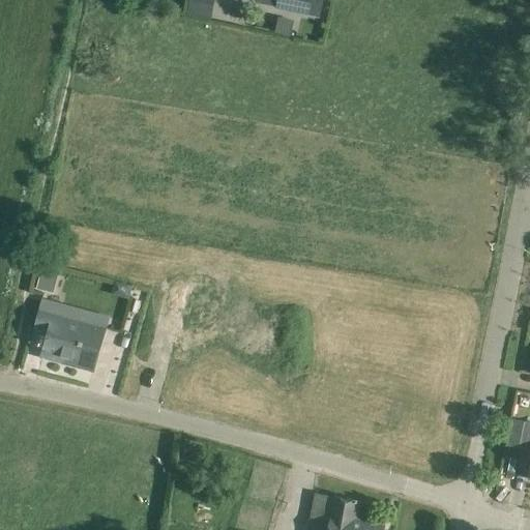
[(214,0),(188,0),(186,17),(210,22),(214,0)]
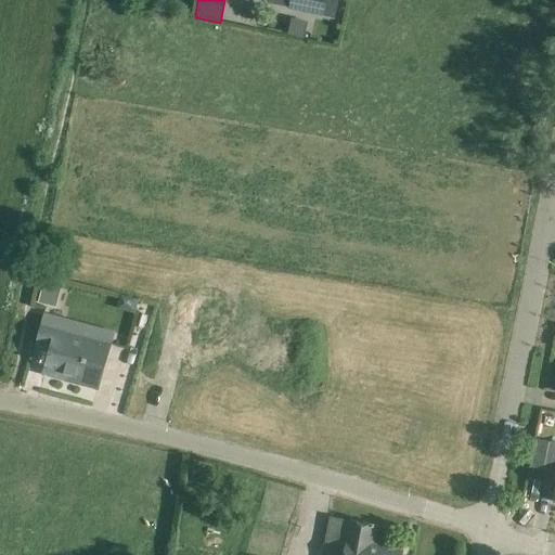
[(265,0),(267,3),(289,8),(288,9),(334,17),(336,0),(265,0)]
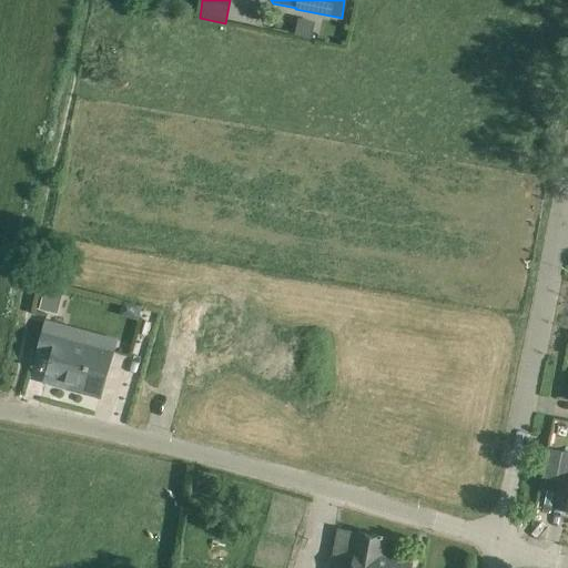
[(50,286),(43,308),(60,313),(67,292),(50,286)]
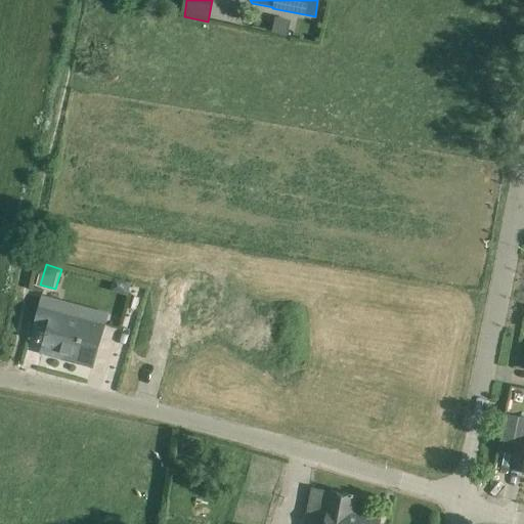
[(132,280),(117,275),(112,291),(128,295),(132,280)]
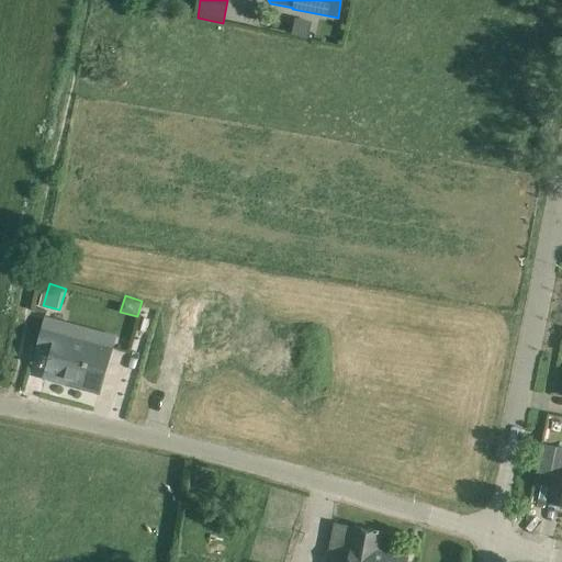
[(49,353),(43,379),(98,393),(110,347),(57,334),(60,323),(43,318),(34,349),(49,353)]
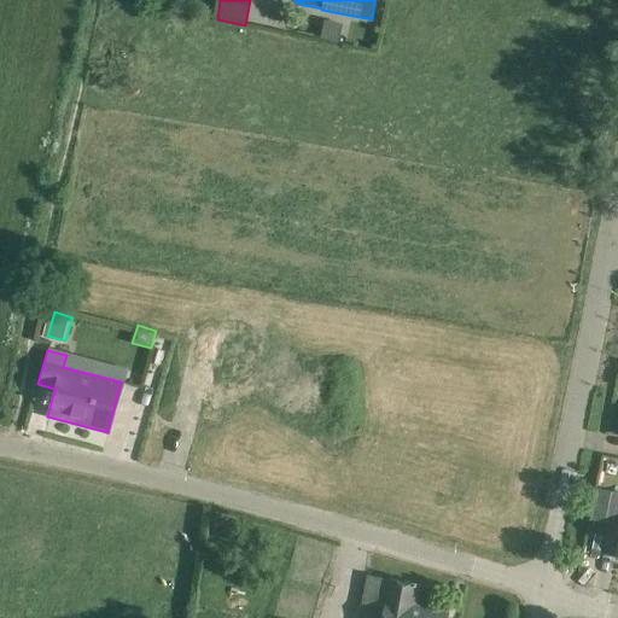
[(210,386),(209,400),(227,402),(228,389),(210,386)]
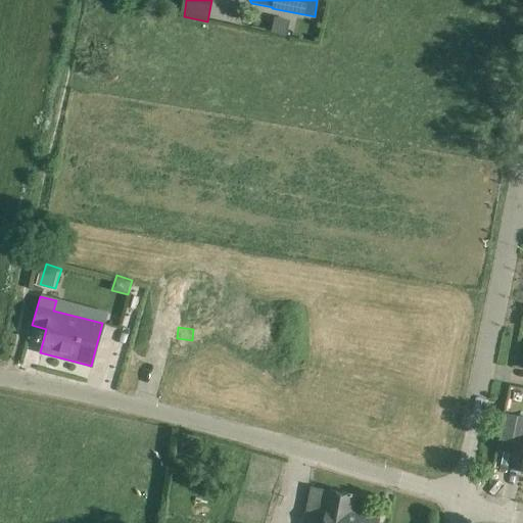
[(522,444),(522,472),(522,473),(522,472),(522,418),(517,417),(512,442),(522,444)]
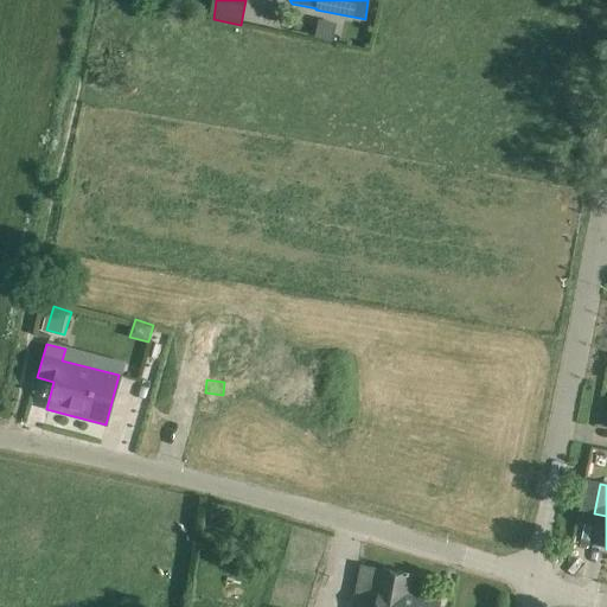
[(411,575),(360,566),(352,606),(439,606),(440,602),(407,596),(411,575)]
